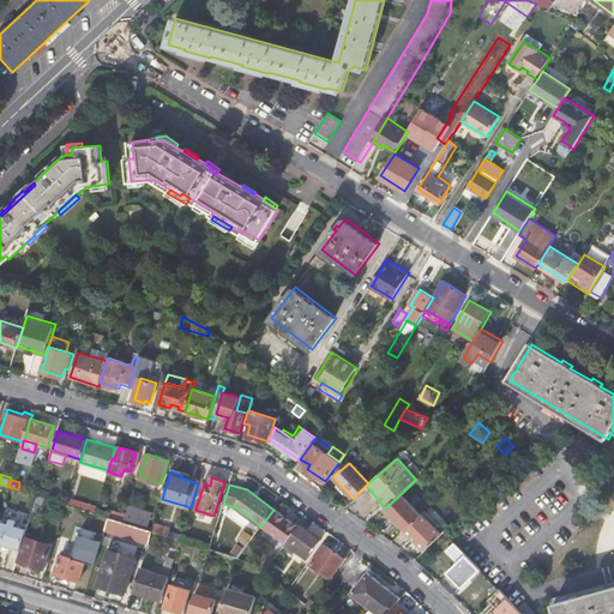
[(37,497),(46,499),(49,499),(50,493),(40,489),(37,497)]
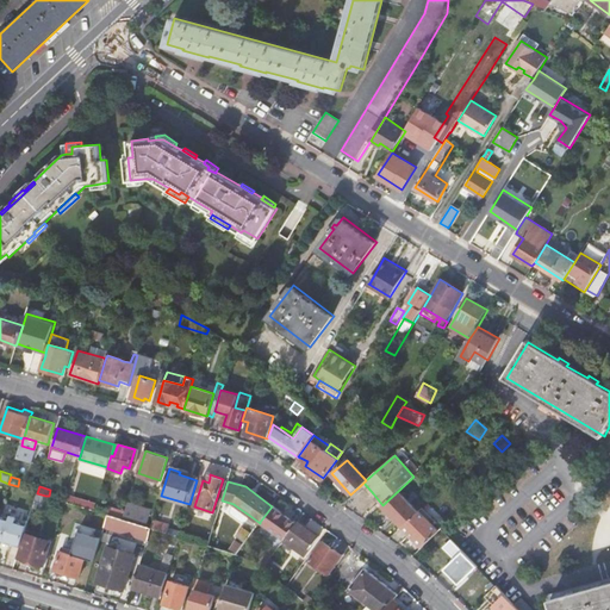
[(418,512),(398,491),(383,505),(403,527),(418,512)]
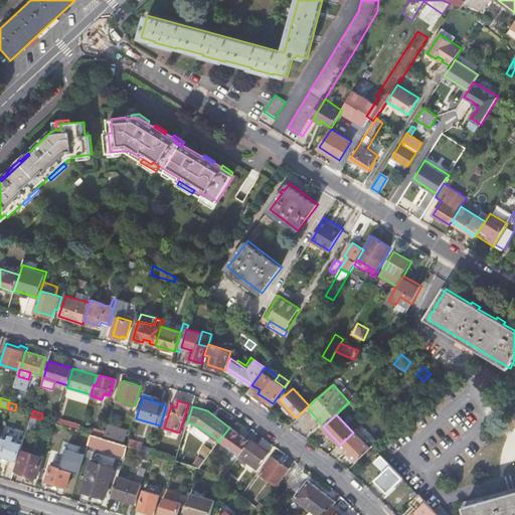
[(36,424),(38,418),(31,416),(29,422),(36,424)]
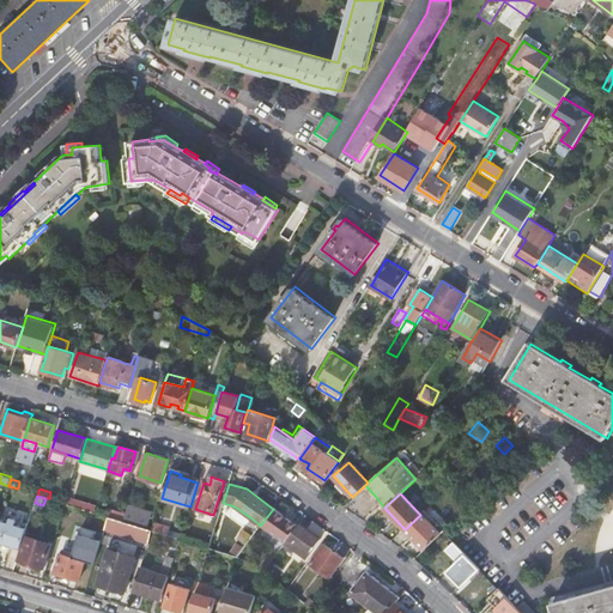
[(152,510),(128,503),(126,514),(122,521),(147,529),(152,510)]
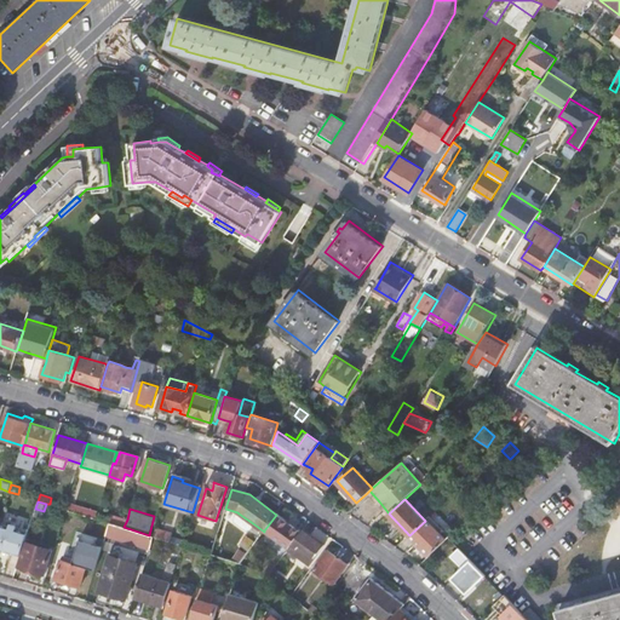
[(254,524),(239,514),(235,518),(235,523),(246,530),(251,530),(254,524)]
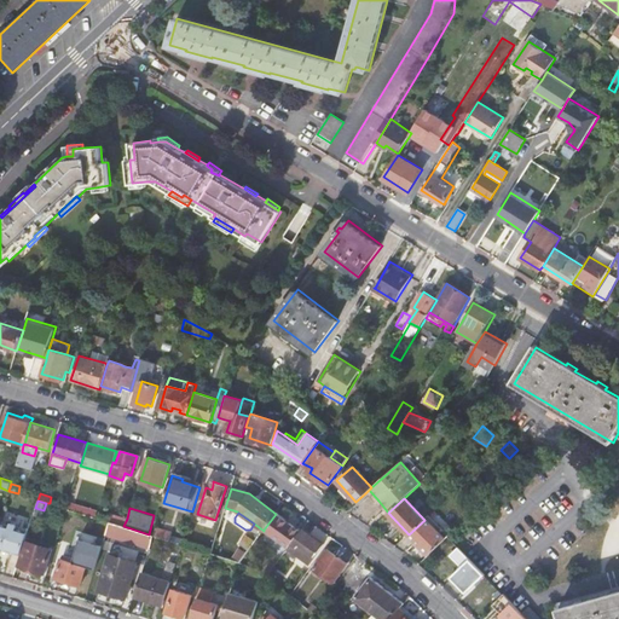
[(276,513),(276,514),(264,530),(289,548),(301,531),(276,513)]
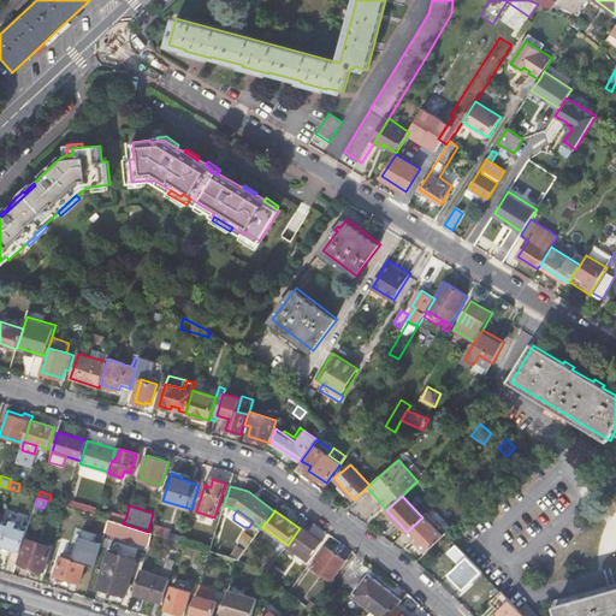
[(112,511),(110,520),(123,523),(126,516),(112,511)]
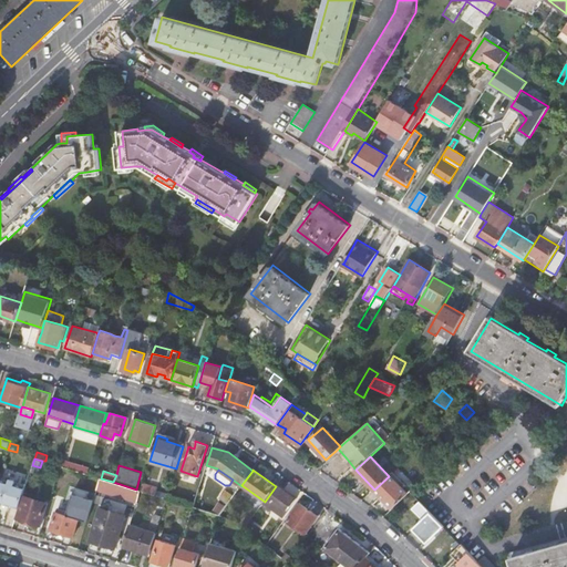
[(410,492),(393,472),(390,474),(409,494),(410,492)]
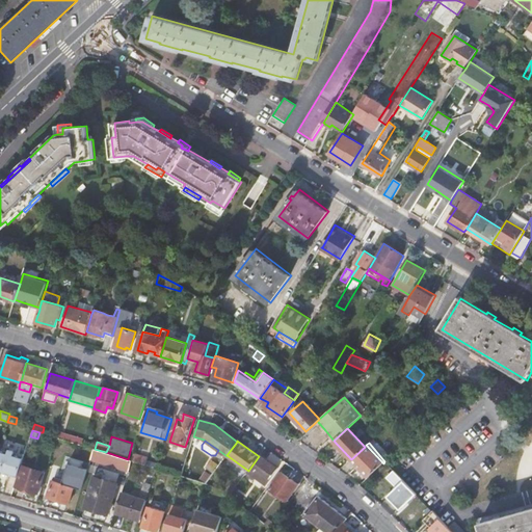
[(383,463),(366,445),(365,447),(351,459),(350,459),(368,478),(383,463)]
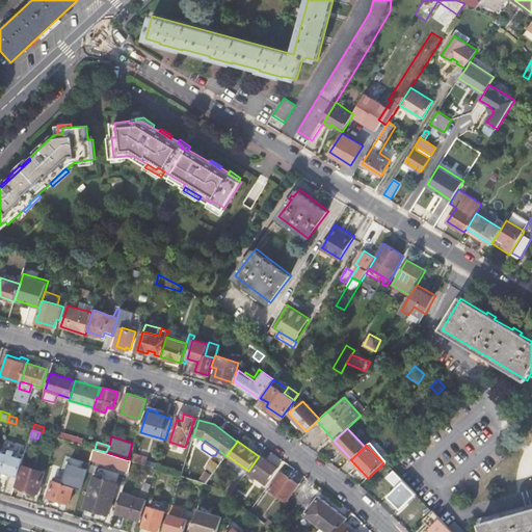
[(8,452),(0,449),(0,471),(18,476),(24,456),(15,454),(15,453),(15,452),(15,451),(14,451),(14,450),(12,450),(11,450),(10,450),(9,450),(8,451),(8,452)]
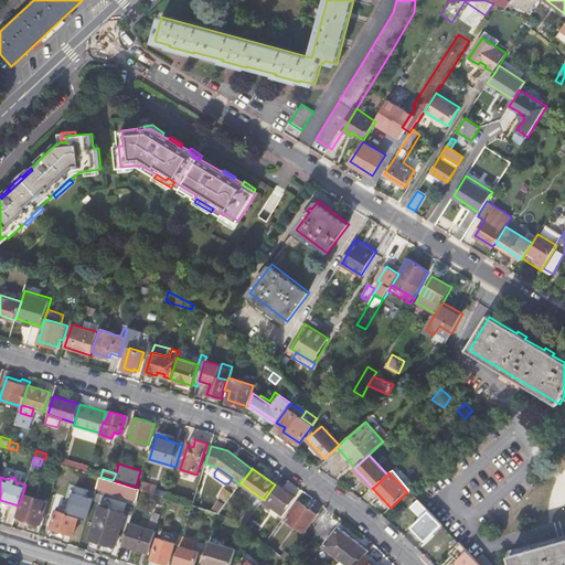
[(139,489),(136,488),(113,480),(100,477),(97,487),(116,492),(116,494),(136,500),(139,489)]
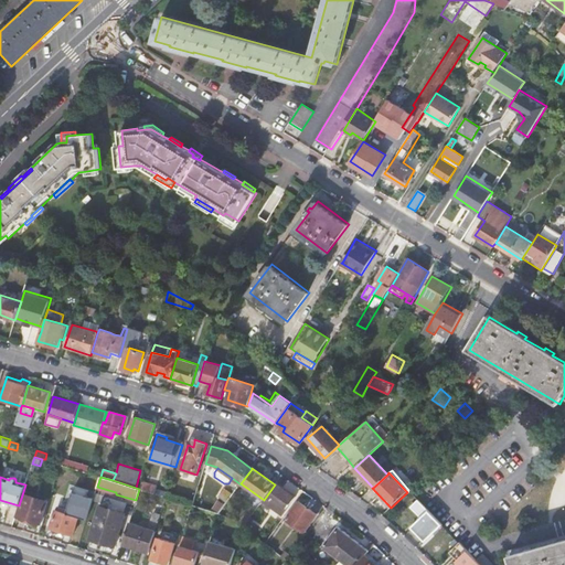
[(142,481),(139,489),(155,493),(157,488),(157,486),(142,481)]
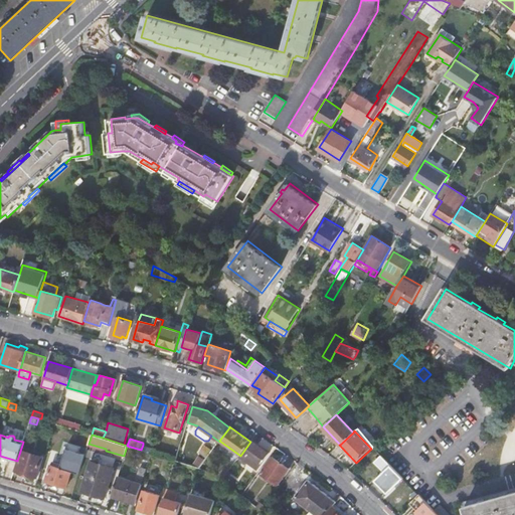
[(270,453),(251,440),(250,442),(240,456),(239,456),(258,469),(270,453)]
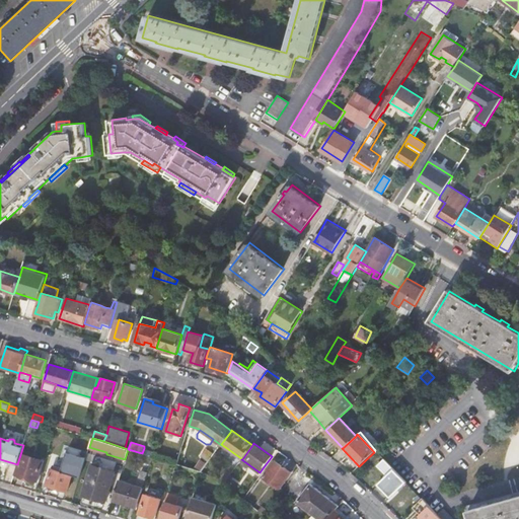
[(81,454),(82,447),(68,445),(64,470),(83,472),(85,455),(81,454)]
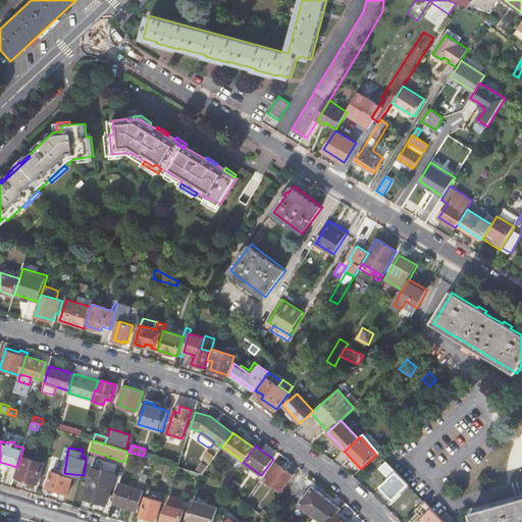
[(145,451),(143,456),(153,459),(155,454),(145,451)]
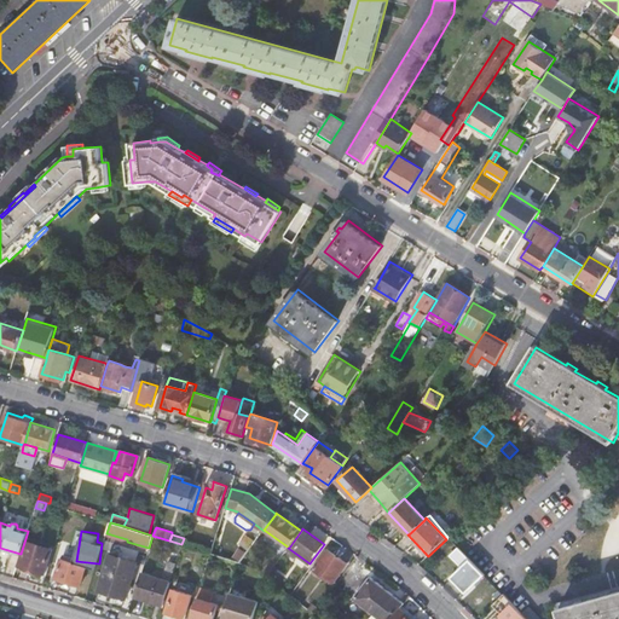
[(45,572),(51,549),(27,542),(19,565),(45,572)]
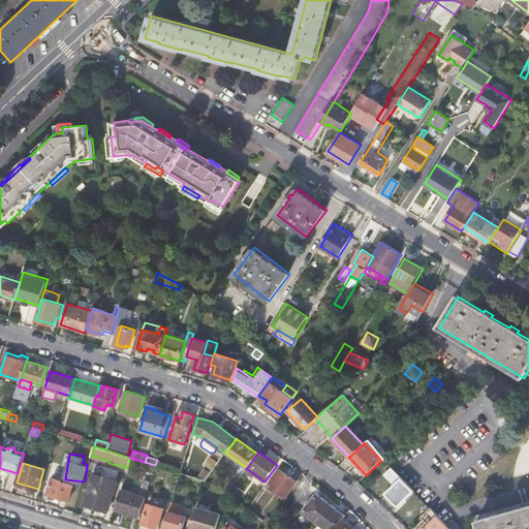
[(48,466),(42,484),(50,486),(48,494),(68,500),(73,485),(53,477),(55,468),(48,466)]
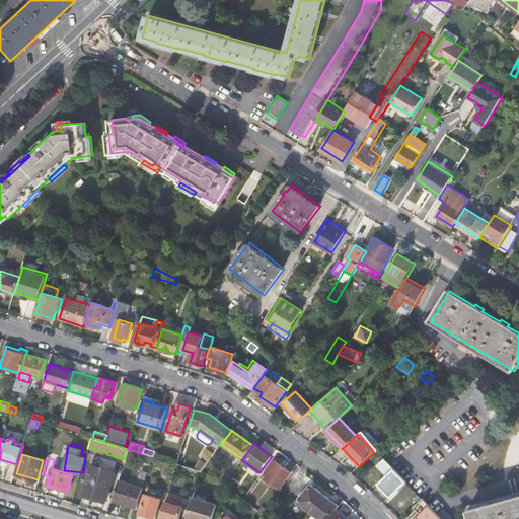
[(390,497),(405,482),(384,459),(378,465),(387,475),(378,484),(390,497)]
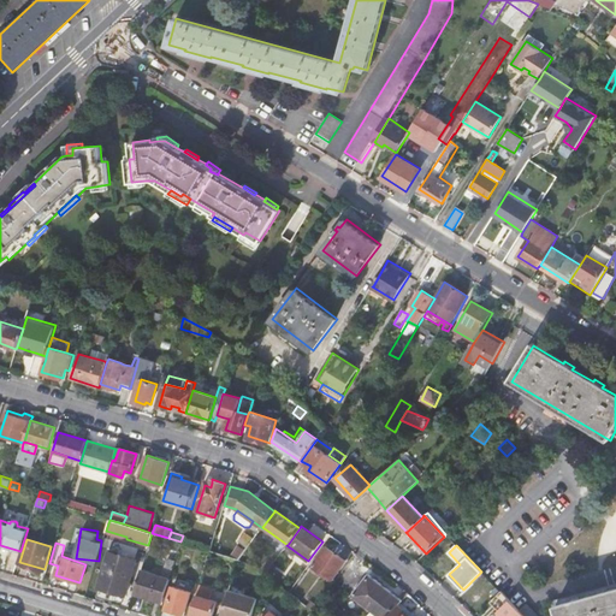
[(345,562),(326,548),(313,566),(332,580),(345,562)]
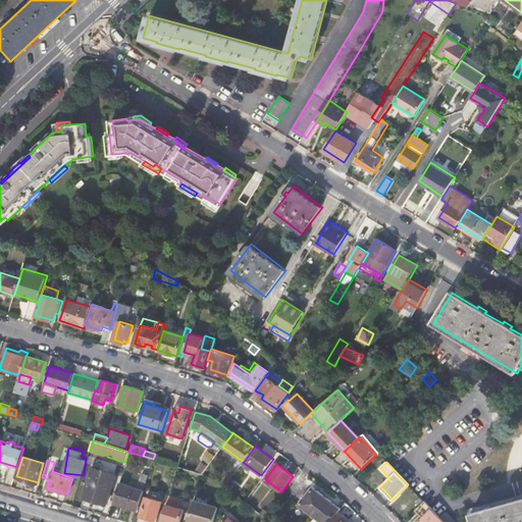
[(106,505),(115,474),(93,468),(84,498),(106,505)]
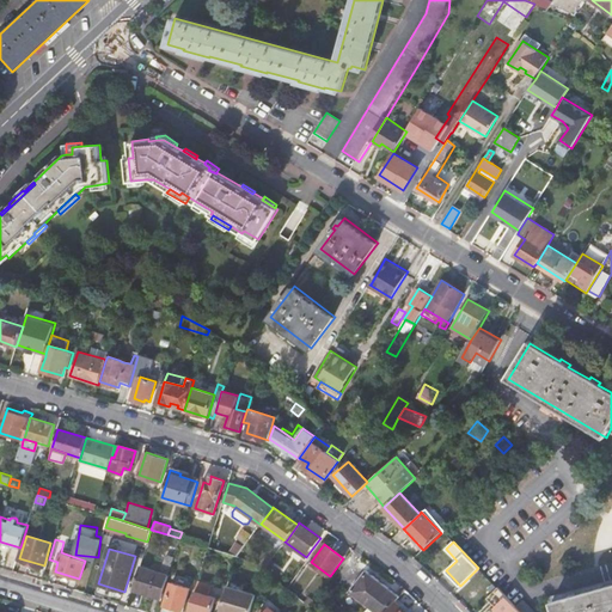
[(161,573),(140,567),(134,586),(146,589),(145,592),(163,598),(176,555),(171,554),(171,555),(167,555),(161,573)]
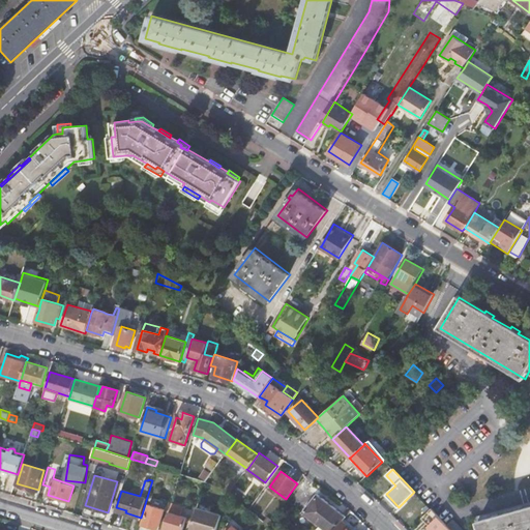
[(332,529),(342,521),(346,518),(318,495),(303,513),(321,527),(317,529),(332,529)]
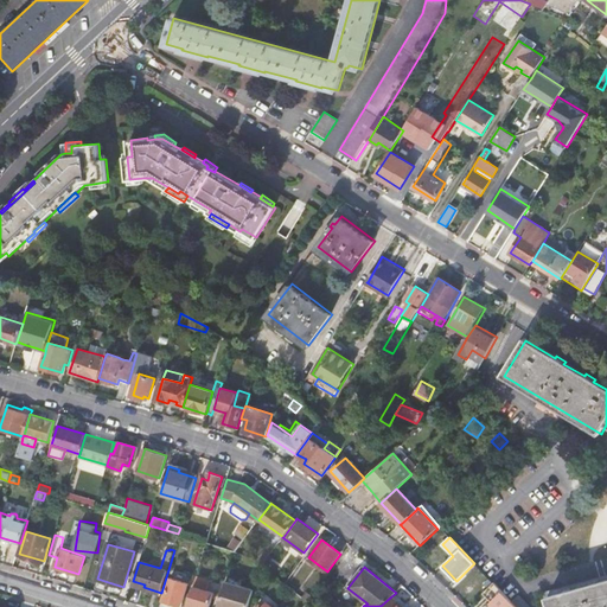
[(210,580),(197,576),(186,606),(209,606),(215,593),(206,590),(210,580)]
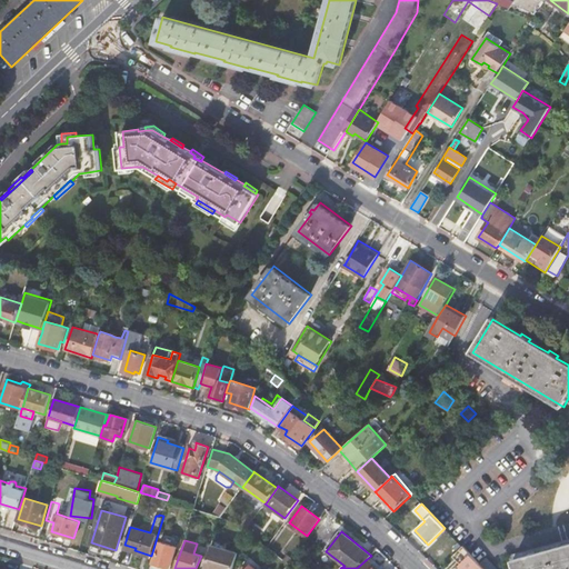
[(213,540),(211,546),(223,549),(226,543),(213,540)]
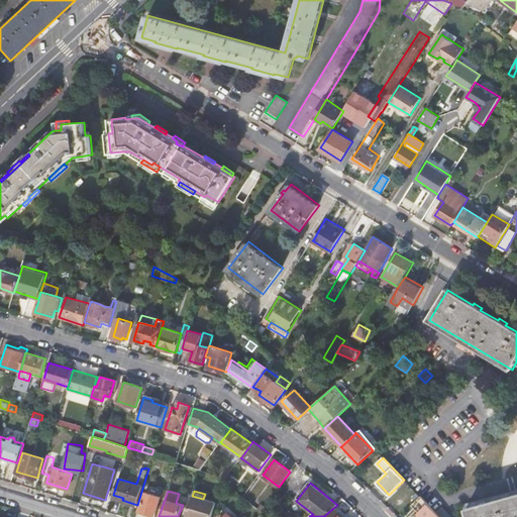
[(153,516),(161,497),(154,495),(145,492),(139,511),(138,514),(145,516),(146,514),(153,516)]
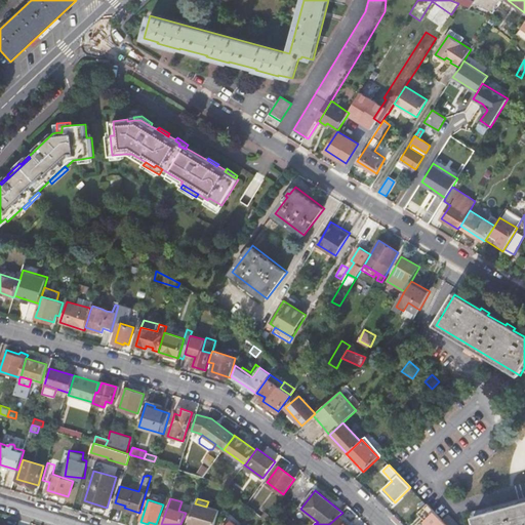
[(473,514),(476,524),(524,524),(524,501),(520,503),(519,501),(493,508),(494,511),(487,513),(486,511),(473,514)]
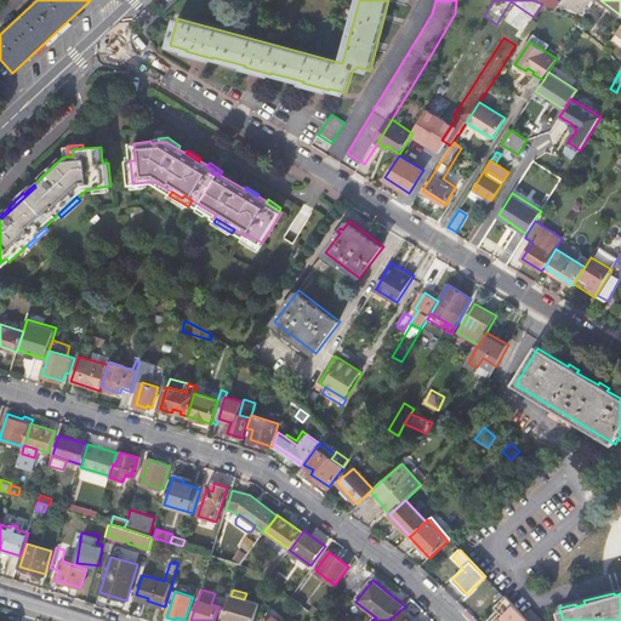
[(254,620),(260,605),(244,599),(231,596),(223,620),(254,620)]
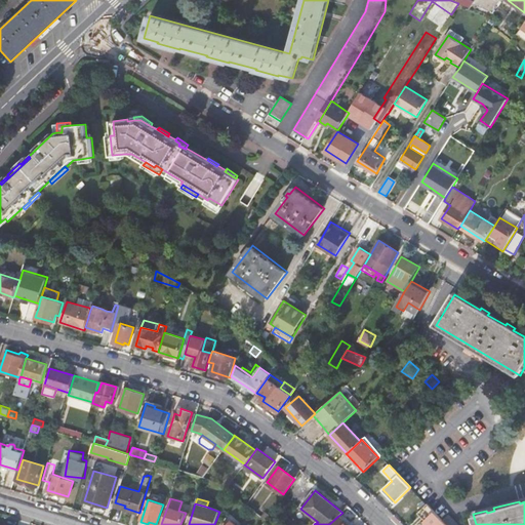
[(446,524),(427,503),(417,513),(426,521),(425,522),(427,524),(446,524)]
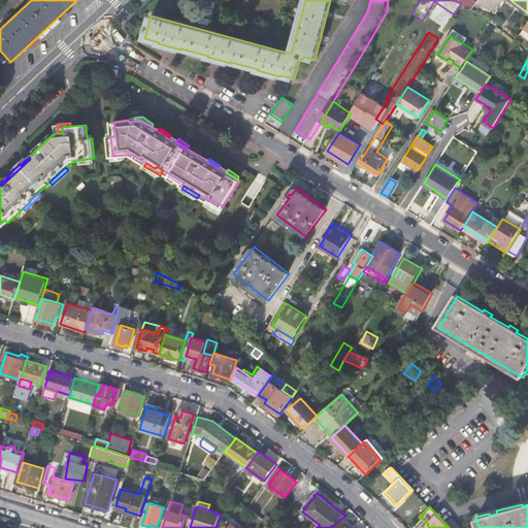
[(267,514),(263,520),(268,524),(273,518),(267,514)]
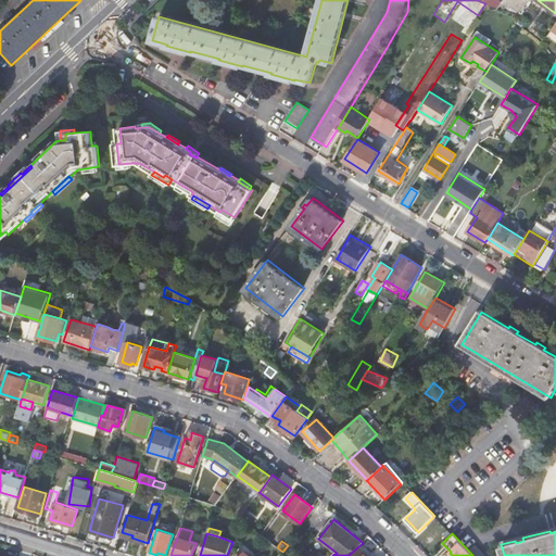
[(349,555),(368,555),(358,546),(349,555)]
